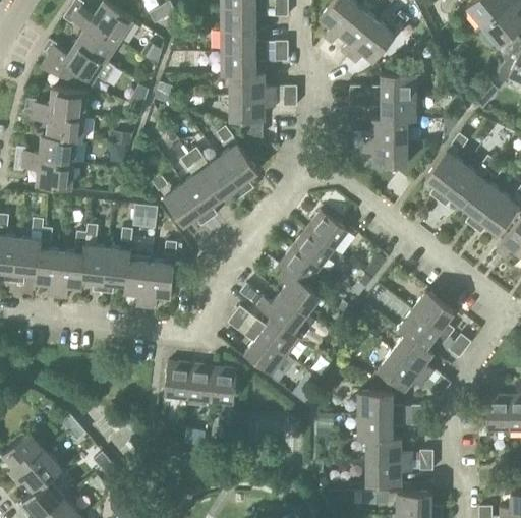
[(75,0),(70,8),(80,15),(85,18),(120,42),(133,20),(104,0),(95,14),(84,7),(84,3),(78,0),(75,0)]
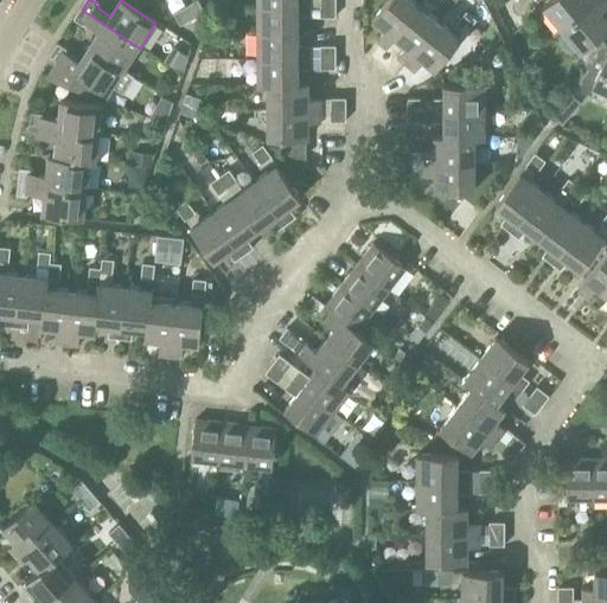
[(408,0),(390,0),(372,23),(384,32),(377,43),(387,50),(395,40),(394,40),(419,8),(408,0)]
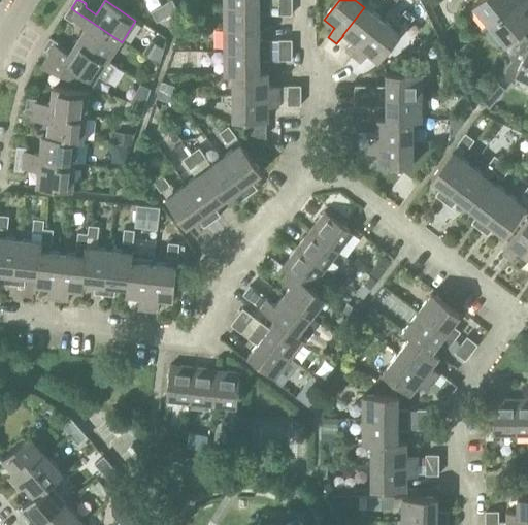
[(481,0),(473,6),(490,27),(522,0),(481,0)]
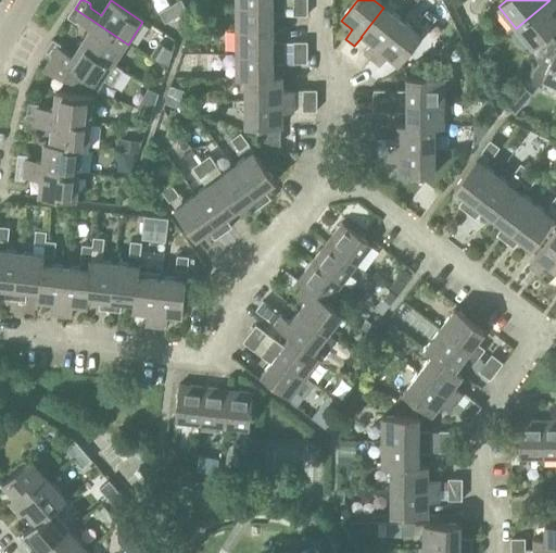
[(529,52),(539,65),(540,65),(540,64),(547,55),(555,45),(555,44),(550,36),(555,30),(555,17),(551,12),(555,9),(555,8),(555,0),(550,0),(516,28),(532,49),(529,52)]
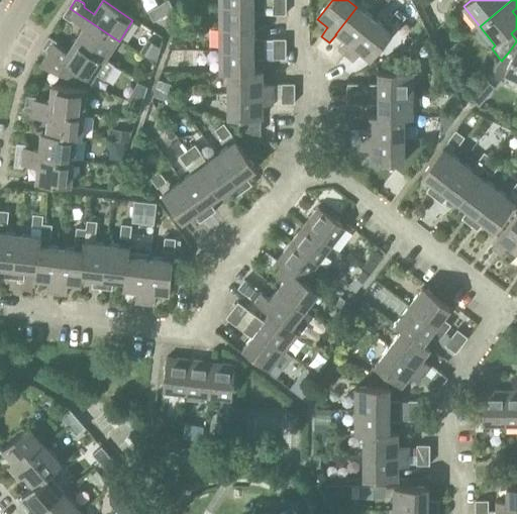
[(170,2),(159,8),(164,18),(175,12),(170,2)]
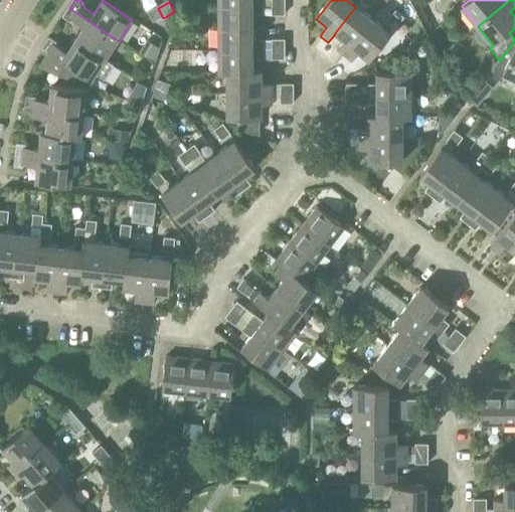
[(264,7),(219,7),(219,29),(253,29),(253,17),(264,17),(264,7)]
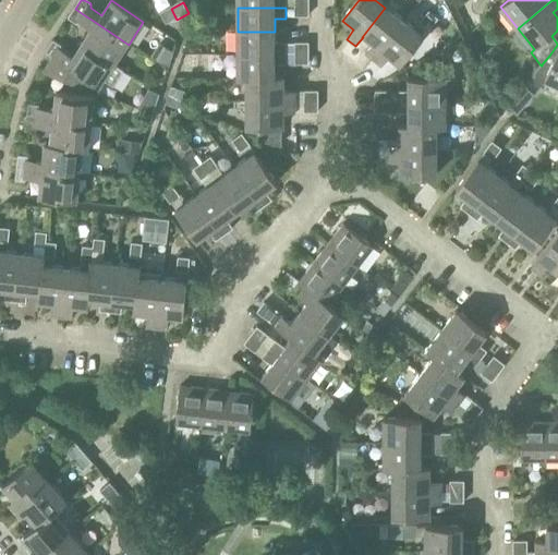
[(294,8),(294,19),(308,19),(308,8),(294,8)]
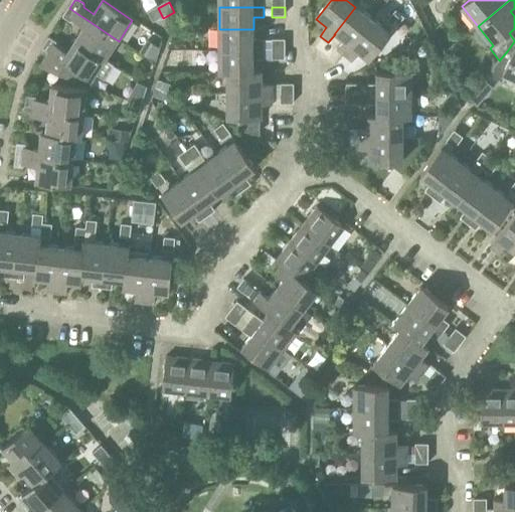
[(355,7),(334,34),(335,34),(344,41),(337,49),(345,56),(373,21),(355,7)]
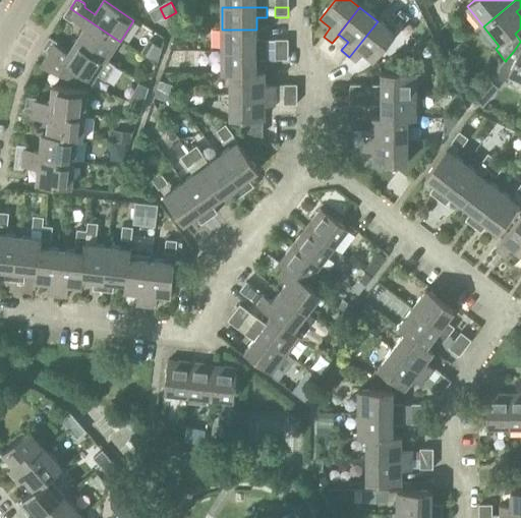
[(70,8),(63,18),(70,23),(75,23),(80,15),(70,8)]
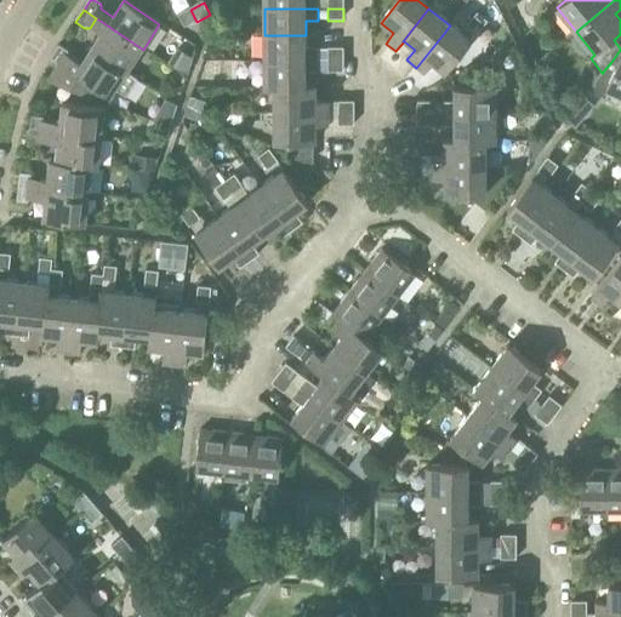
[(197,22),(191,10),(178,16),(184,28),(197,22)]
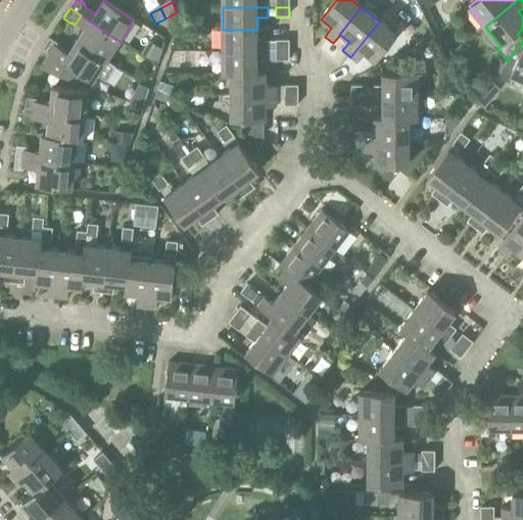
[(411,18),(402,12),(394,22),(402,29),(411,18)]
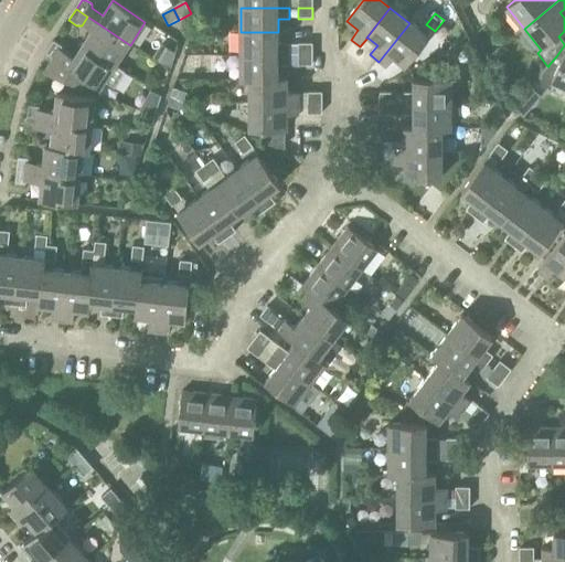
[(87,17),(82,25),(87,29),(92,32),(83,45),(115,67),(116,67),(130,45),(93,20),(87,17)]
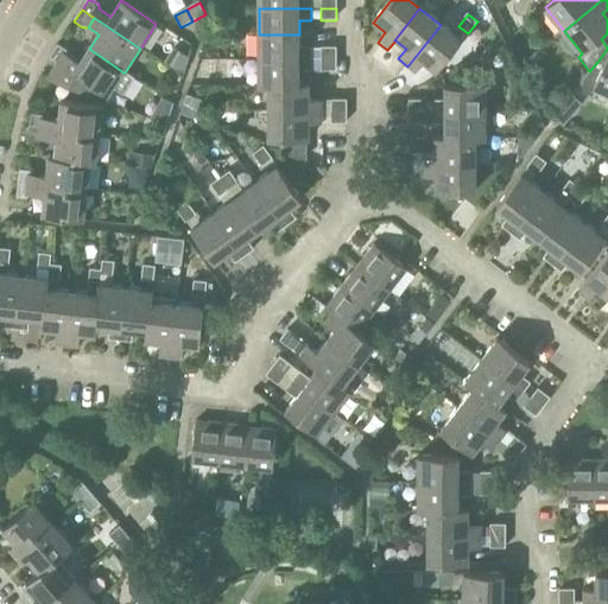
[(441,25),(407,67),(416,74),(424,64),(436,74),(462,42),(441,25)]
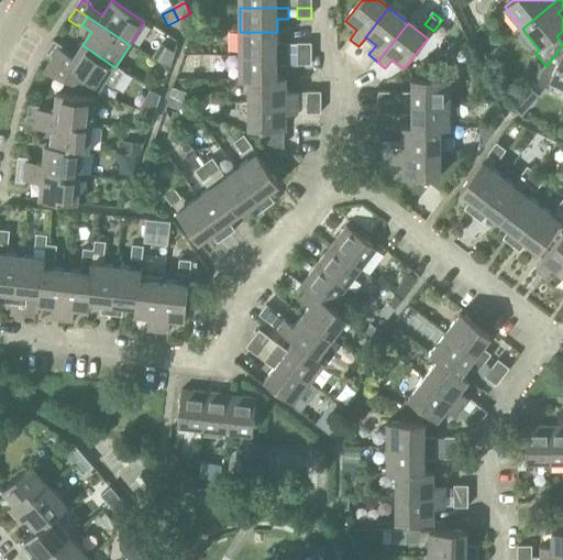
[(277,32),(240,32),(240,56),(288,56),(288,45),(277,45),(277,32)]
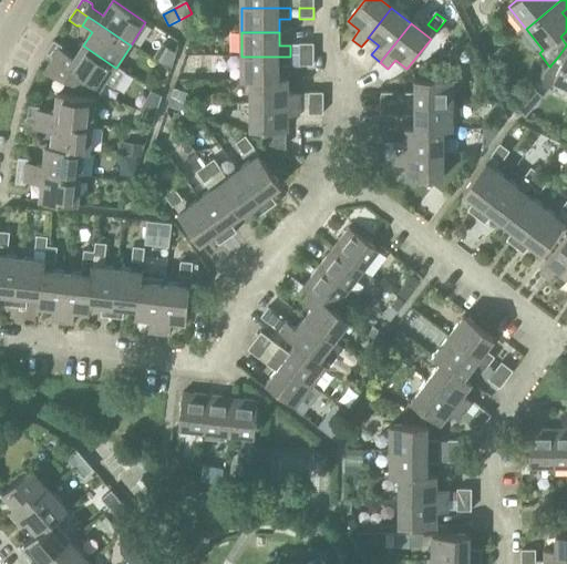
[(54,60),(43,75),(83,90),(88,82),(101,91),(105,83),(114,90),(125,73),(116,68),(115,68),(83,45),(74,60),(63,53),(62,48),(54,42),(45,54),(47,55),(54,60)]
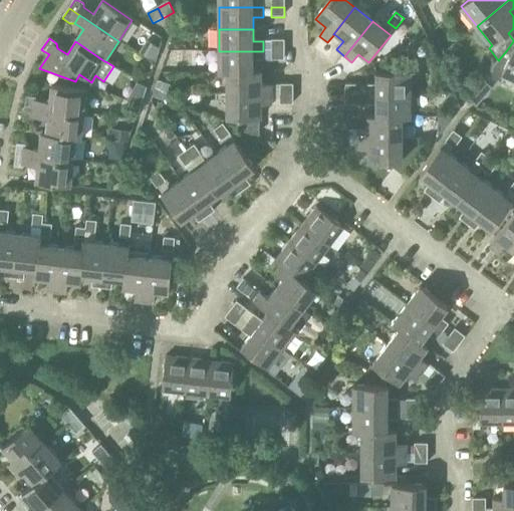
[(284,41),(271,41),(271,51),(284,51),(284,41)]
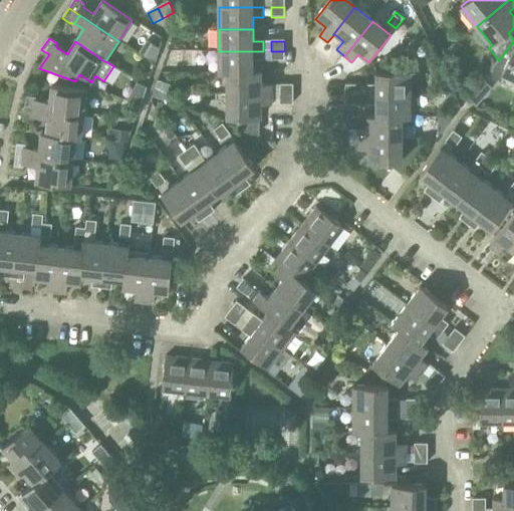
[(499,60),(498,60),(488,71),(501,82),(504,76),(513,80),(513,41),(506,51),(499,59),(499,60)]
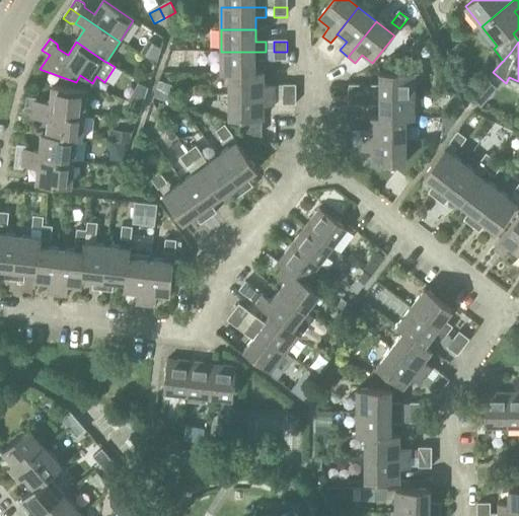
[(149,44),(142,55),(153,62),(158,49),(149,44)]
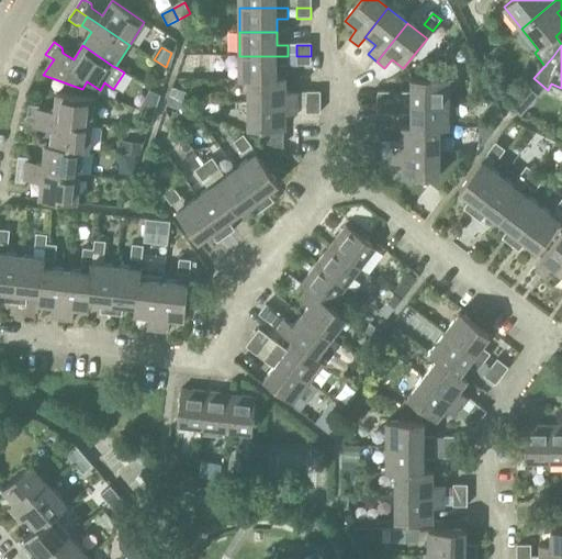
[(288,56),(239,56),(239,81),(248,81),(248,80),(277,80),(277,79),(277,67),(288,67),(288,56)]
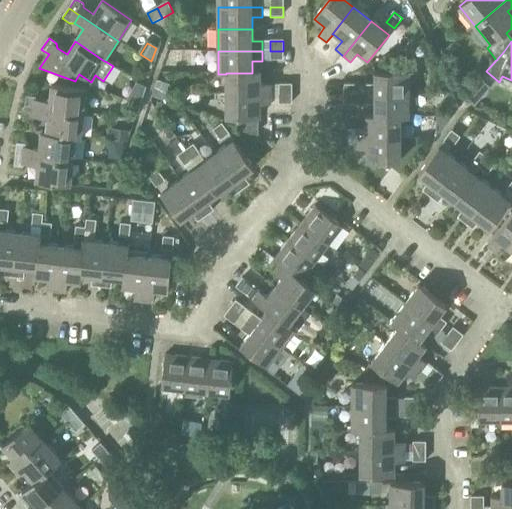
[(283,51),(270,51),(270,61),(283,61),(283,51)]
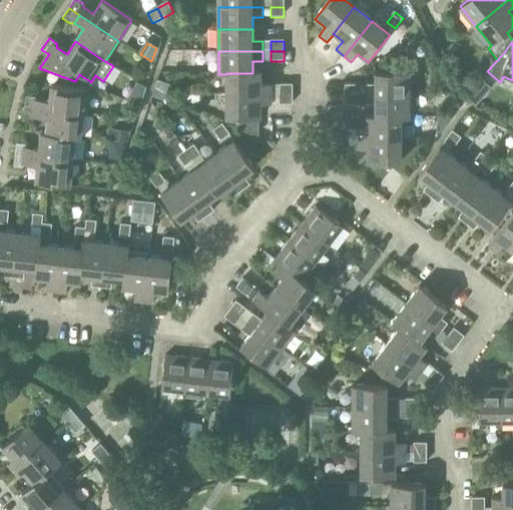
[(252,73),(226,73),(226,74),(226,95),(272,95),(272,86),(261,86),(261,72),(252,72),(252,73)]
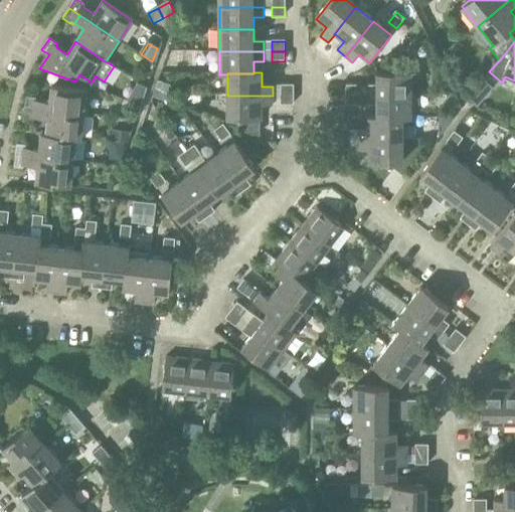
[(377,87),(366,87),(366,97),(411,97),(411,72),(377,73),(377,87)]
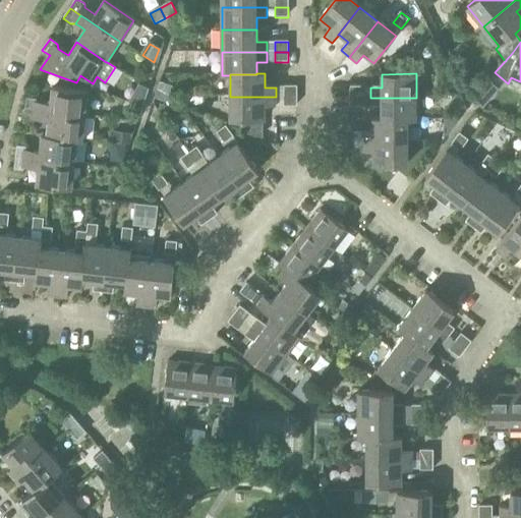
[(160,82),(157,91),(170,95),(172,88),(160,82)]
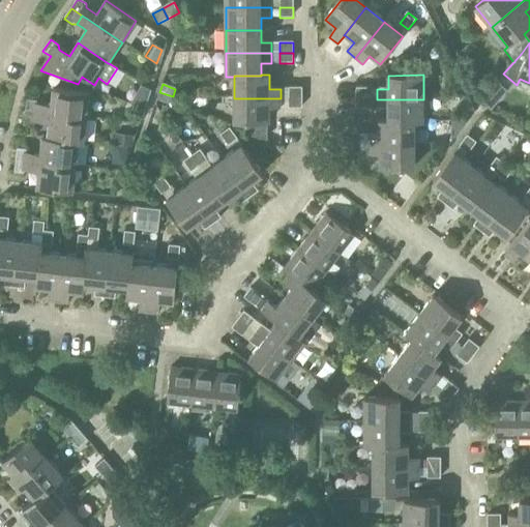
[(39,105),(38,114),(45,115),(87,119),(89,93),(53,89),(52,107),(46,106),(39,105)]
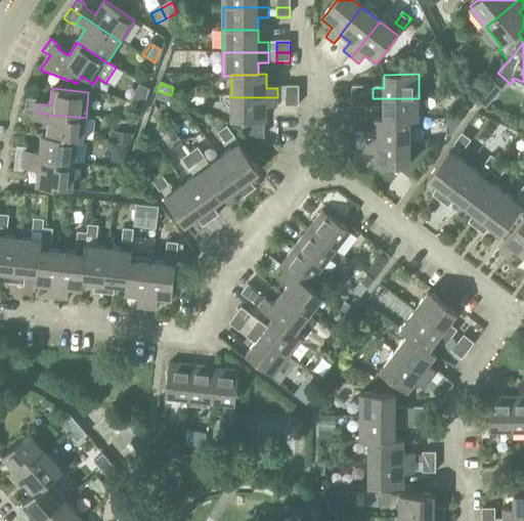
[(286,88),(286,97),(299,97),(299,88),(286,88)]
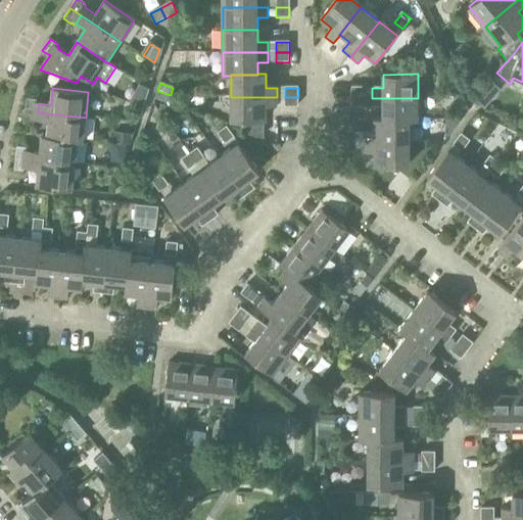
[(364,88),(351,88),(351,98),(364,98),(364,88)]
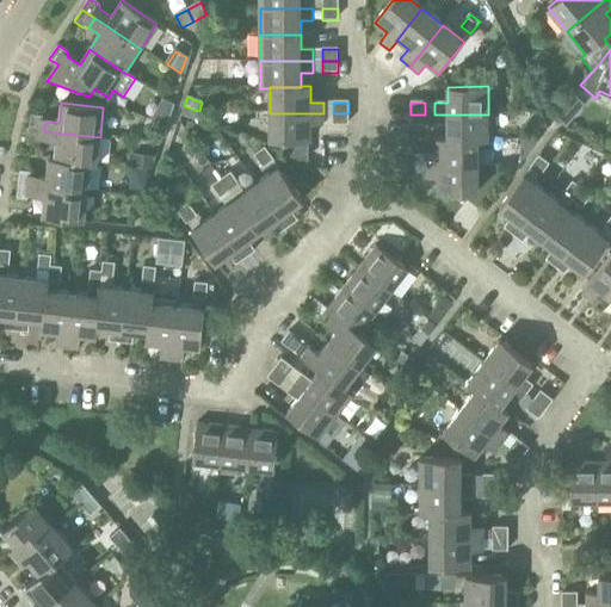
[(563,106),(555,118),(566,127),(575,116),(563,106)]
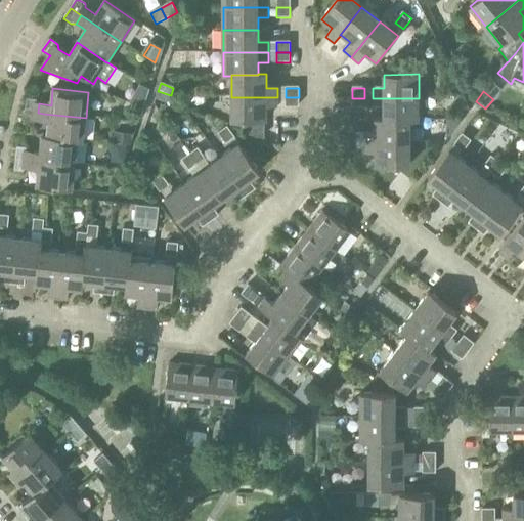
[(277,97),(231,97),(231,121),(243,121),(243,132),(258,139),(264,138),(263,121),(266,121),(266,107),(277,107),(277,97)]
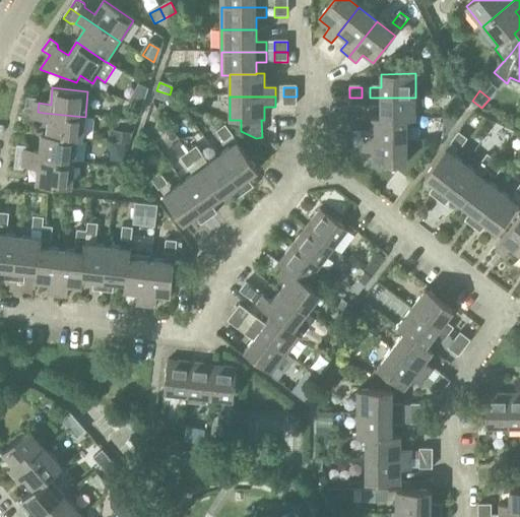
[(283,97),(283,107),(297,107),(297,97),(283,97)]
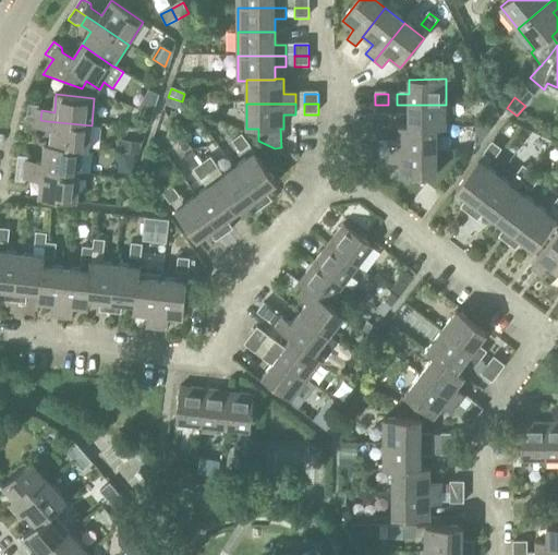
[(388,105),(375,105),(375,115),(388,115),(388,105)]
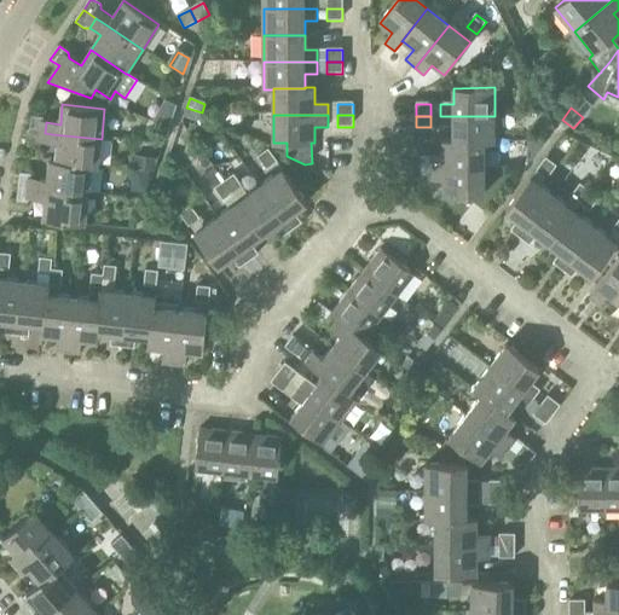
[(495,116),(440,116),(440,127),(453,127),(453,140),(453,143),(485,143),(485,144),(495,144),(495,116)]
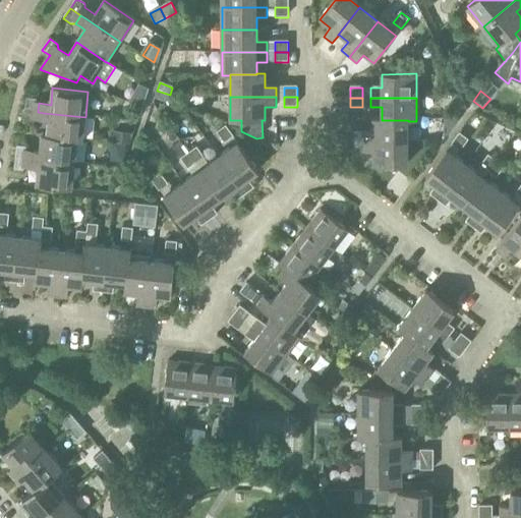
[(26,99),(25,111),(38,112),(39,103),(36,100),(26,99)]
